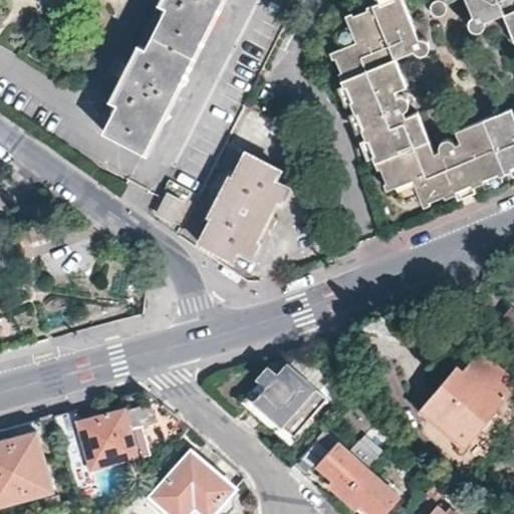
[(145,150),(220,0),(165,0),(164,2),(168,5),(148,44),(144,43),(133,65),(126,63),(120,76),(124,80),(115,98),(119,101),(104,129),(145,150)]
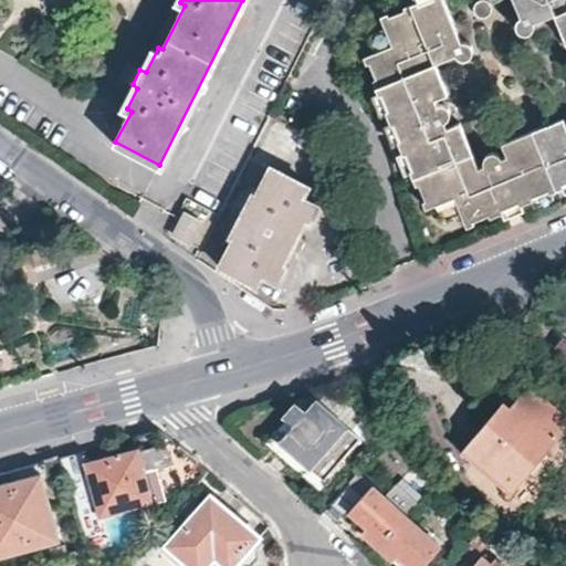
[(552,194),(559,190),(533,128),(503,140),(506,154),(501,157),(493,154),(489,153),(486,154),(483,160),(483,164),(479,165),(478,164),(461,122),(448,127),(446,122),(448,117),(449,113),(448,108),(444,105),(439,104),(438,103),(437,97),(448,93),(437,63),(457,54),(460,59),(465,59),(471,55),(471,49),(469,45),(465,43),(462,43),(459,41),(443,0),(433,0),(435,0),(419,7),(417,3),(404,8),(404,13),(389,18),(386,17),(379,19),(385,33),(390,48),(374,54),(364,58),(374,81),(370,83),(377,97),(381,96),(387,112),(384,114),(389,127),(399,124),(405,128),(409,126),(411,133),(406,135),(405,140),(397,144),(401,157),(406,156),(411,171),(408,173),(413,187),(417,186),(423,201),(421,203),(423,210),(438,205),(453,198),(460,213),(467,229),(474,226),(473,221),(490,216),(491,218),(504,213),(501,207),(503,200),(501,194),(509,190),(511,195),(517,197),(522,206),(535,201),(534,197),(548,190),(552,194)]
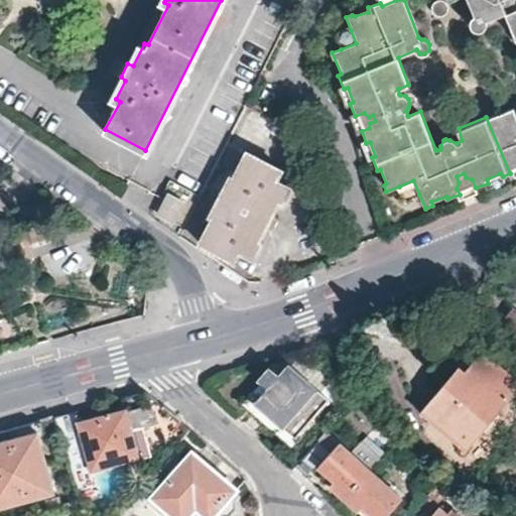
[(443,15),(446,12),(446,6),(443,2),(437,0),(431,3),(430,9),(432,14),(436,16),(439,16),(443,15)]
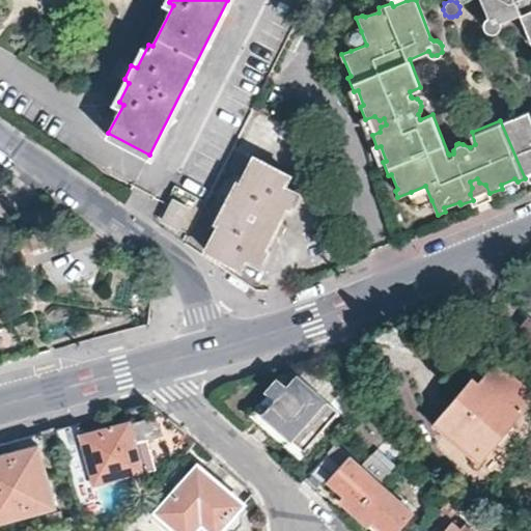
[(530,0),(482,0),(488,16),(485,21),(483,26),(486,31),(492,32),(497,30),(498,28),(499,26),(499,22),(519,14),(530,40),(530,115),(528,109),(500,120),(525,178),(530,175),(530,172),(530,171),(530,0)]
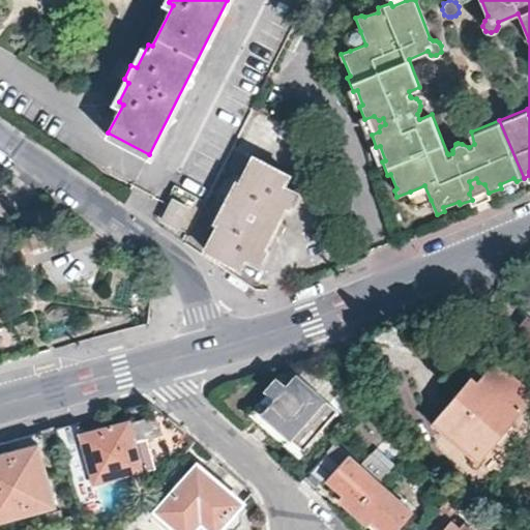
[(365,45),(360,31),(346,37),(350,51),(365,45)]
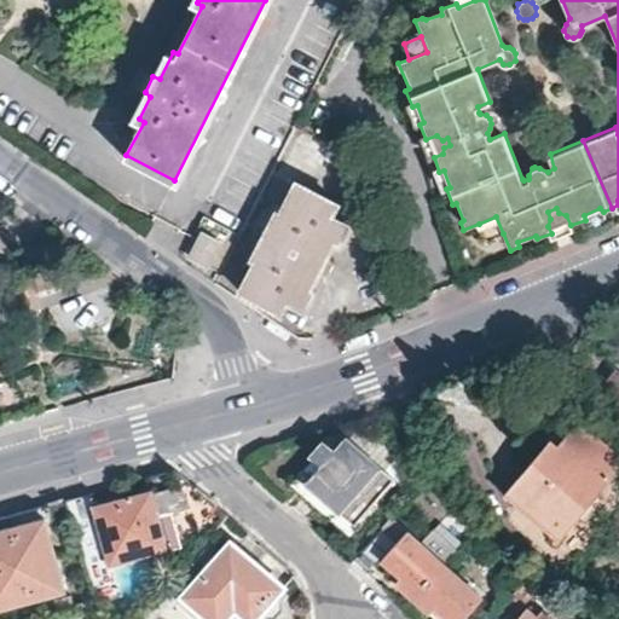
[(426,139),(434,157),(443,154),(444,148),(450,145),(447,138),(443,140),(437,136),(426,139)]
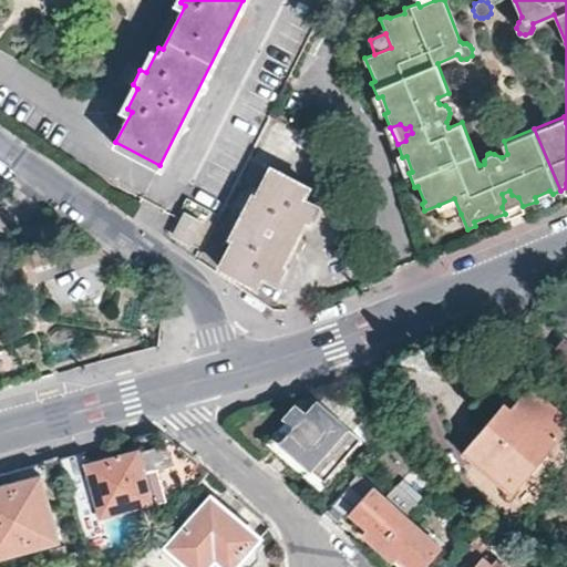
[(17,176),(0,164),(0,181),(4,179),(17,176)]
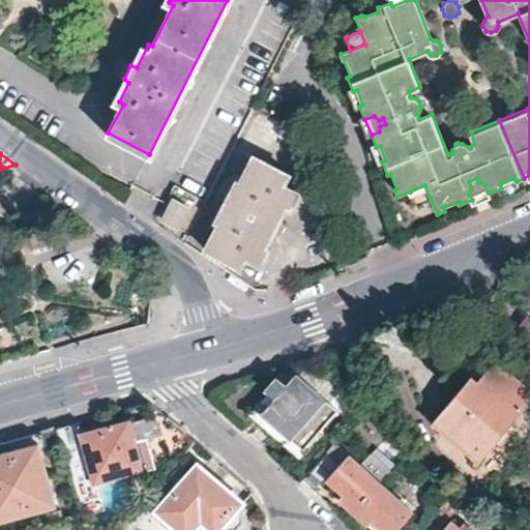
[(262,256),(278,223),(278,222),(293,196),(282,189),(290,173),(256,155),(231,203),(226,200),(223,206),(228,209),(207,247),(242,266),(251,249),(262,256)]
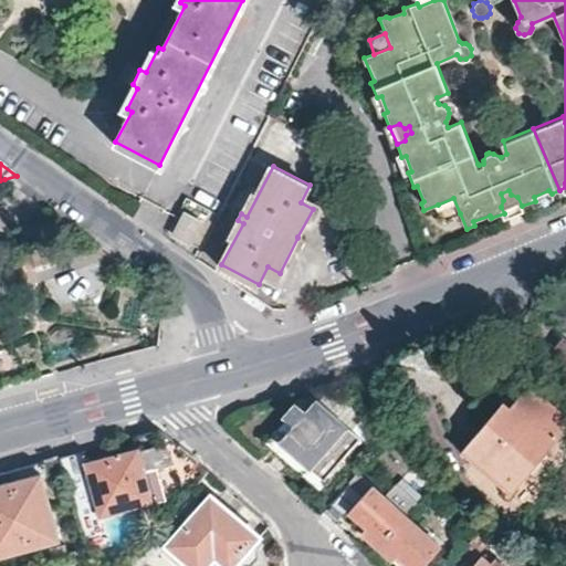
[(513,209),(522,206),(517,197),(511,195),(509,190),(501,194),(503,200),(501,207),(504,213),(513,209)]
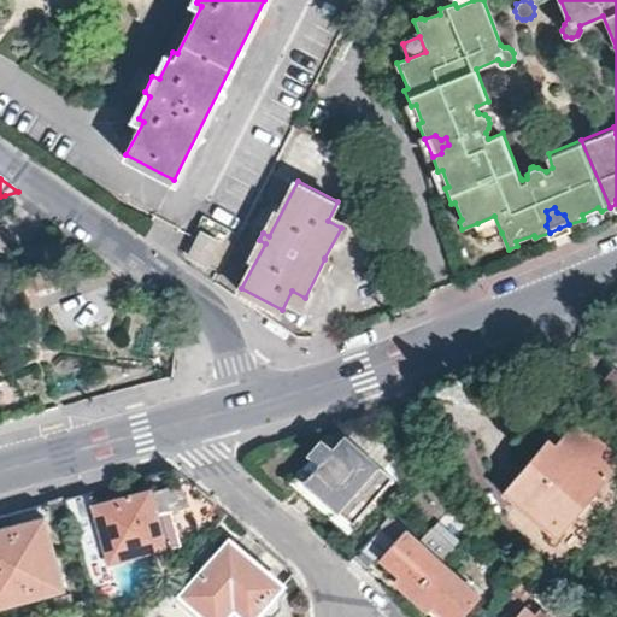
[(485,239),(501,233),(494,216),(477,223),(485,239)]
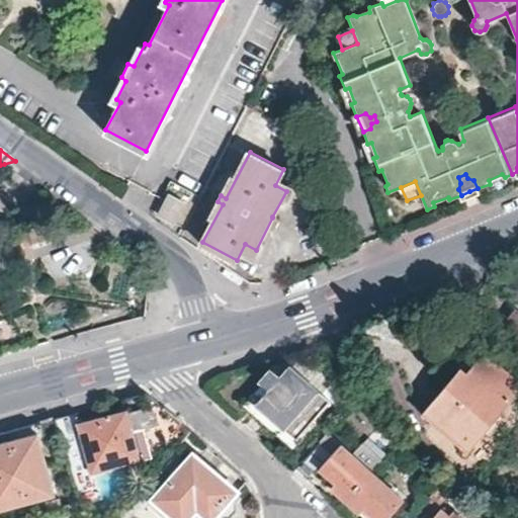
[(0,188),(0,205),(16,200),(0,188)]
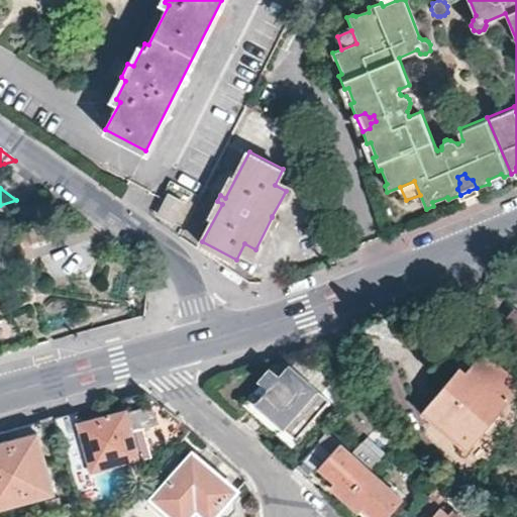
[(187,201),(171,191),(161,210),(177,220),(187,201)]
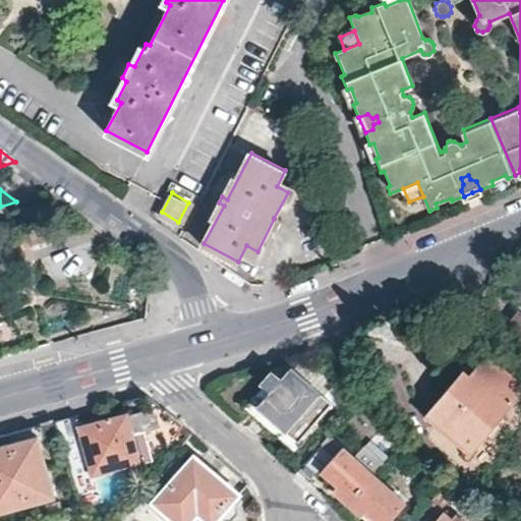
[(520,310),(518,307),(502,328),(520,344),(520,310)]
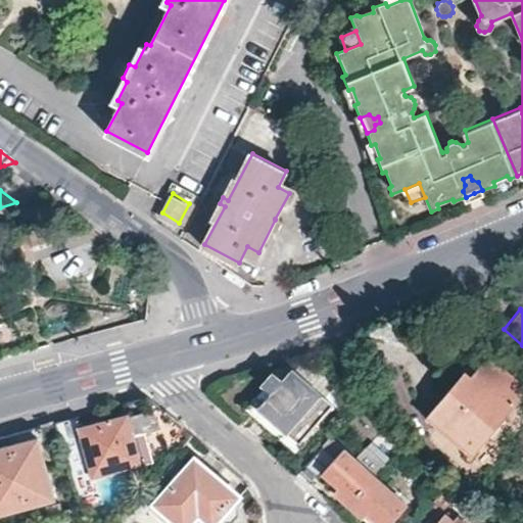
[(424,413),(455,438),(469,421),(477,429),(506,394),(495,387),(511,370),(487,349),(482,358),(468,375),(460,369),(424,413)]
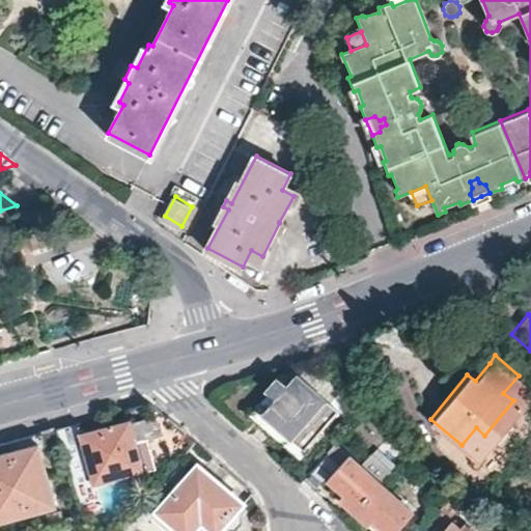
[(482,356),(467,374),(475,381),(490,363),(482,356)]
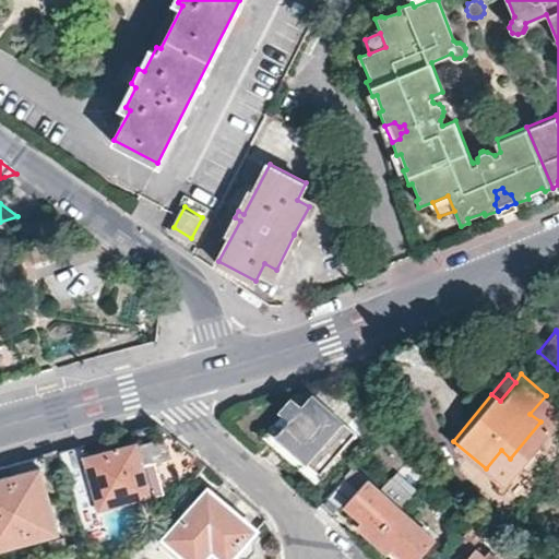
[(310,390),(274,431),(320,472),(356,429),(310,390)]
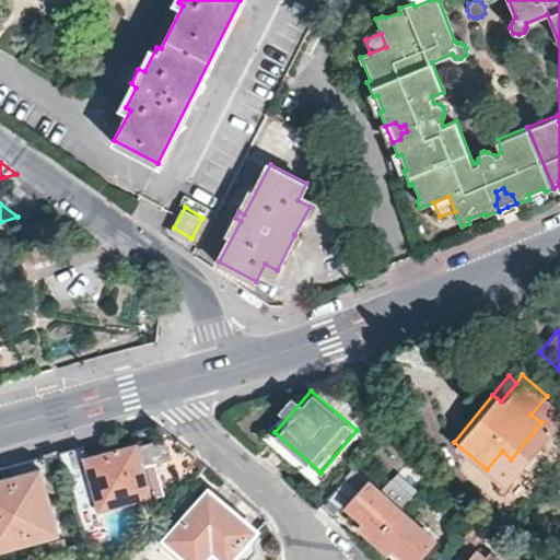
[(541,422),(557,404),(547,396),(531,415),(541,422)]
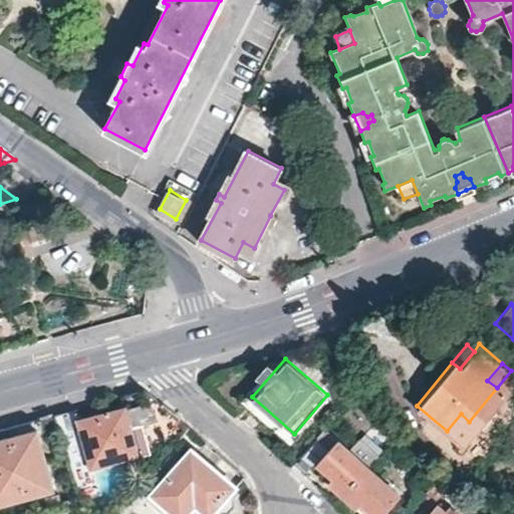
[(74,407),(51,413),(56,433),(74,500),(89,513),(109,513),(189,426),(167,406),(147,388),(121,394),(124,404),(77,418),(74,407)]
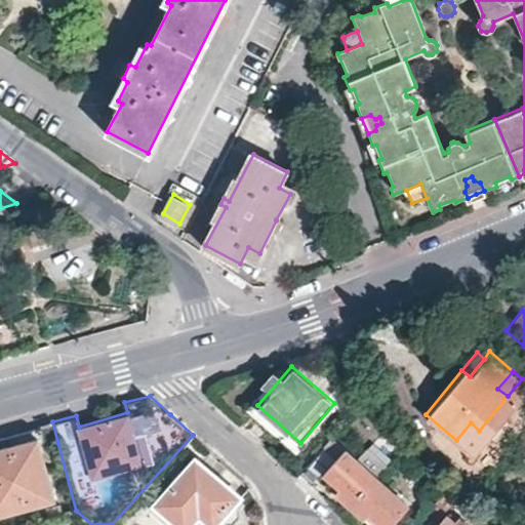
[(11,433),(0,435),(0,514),(49,501),(36,448),(57,442),(52,421),(11,433)]
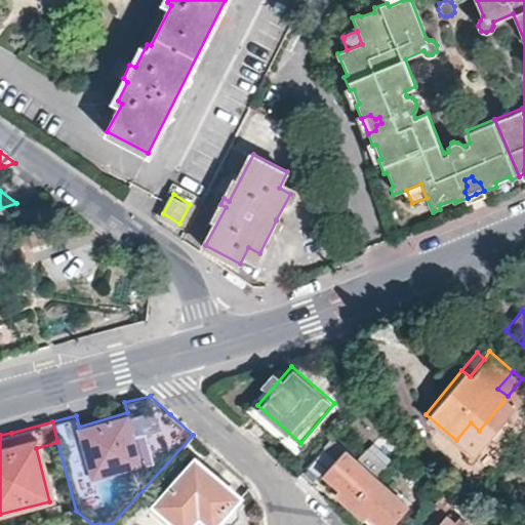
[(456,440),(466,446),(479,431),(471,422),(456,440)]
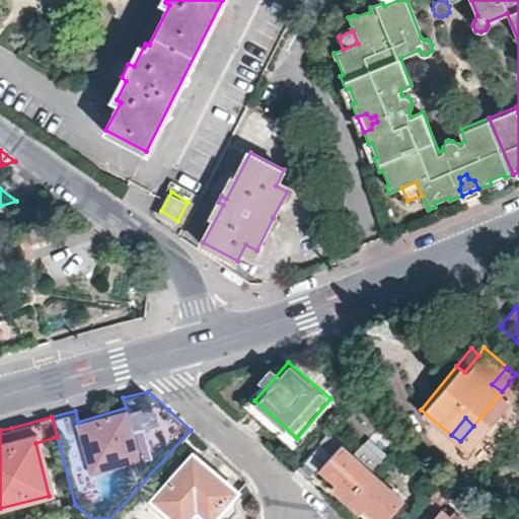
[(383,436),(391,444),(398,436),(389,428),(383,436)]
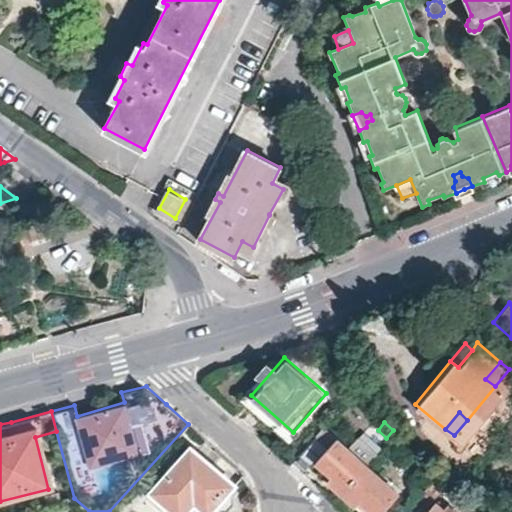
[(320,473),(340,490),(365,460),(334,434),(313,458),(324,468),(320,473)]
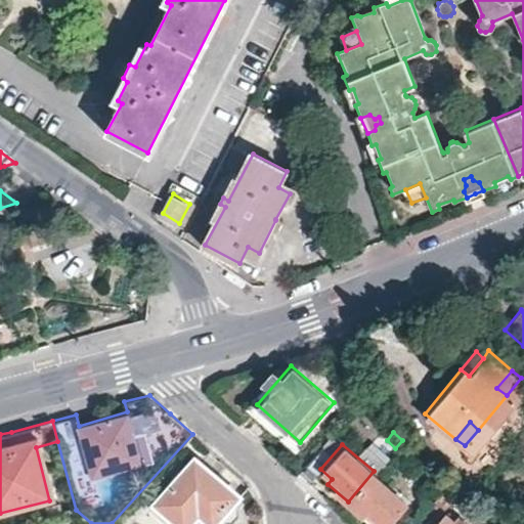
[(214,486),(220,479),(194,456),(153,504),(175,523),(186,523),(197,513),(208,523),(211,523),(218,517),(224,522),(227,523),(230,523),(231,523),(239,514),(241,512),(237,507),(230,501),(214,486)]
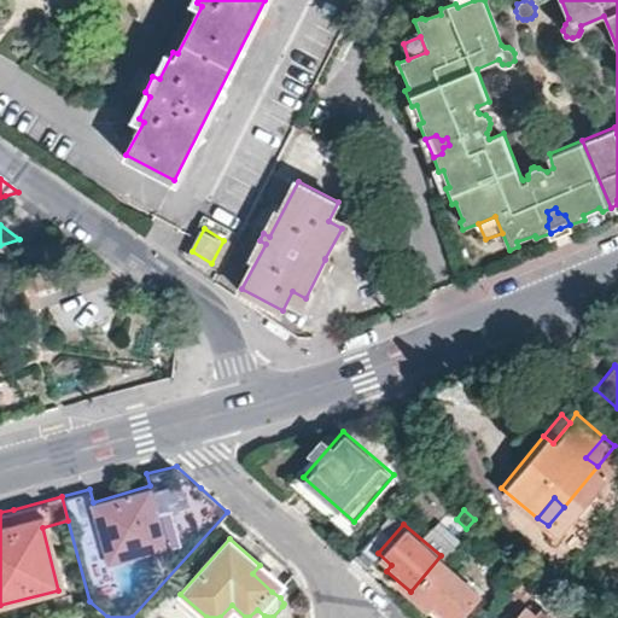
[(441,555),(410,592),(437,614),(442,608),(452,617),(455,617),(481,590),(441,555)]
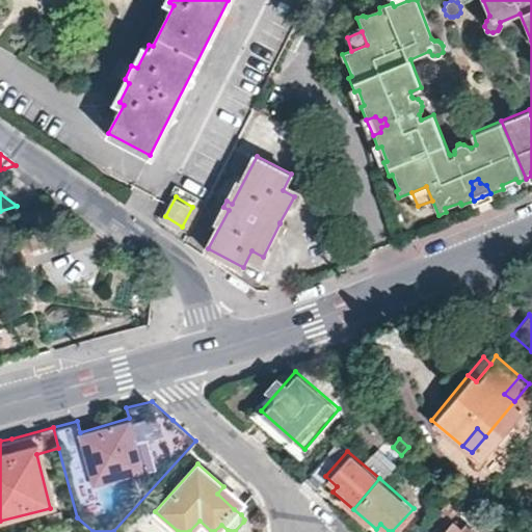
[(241,502),(223,486),(217,494),(234,509),(241,502)]
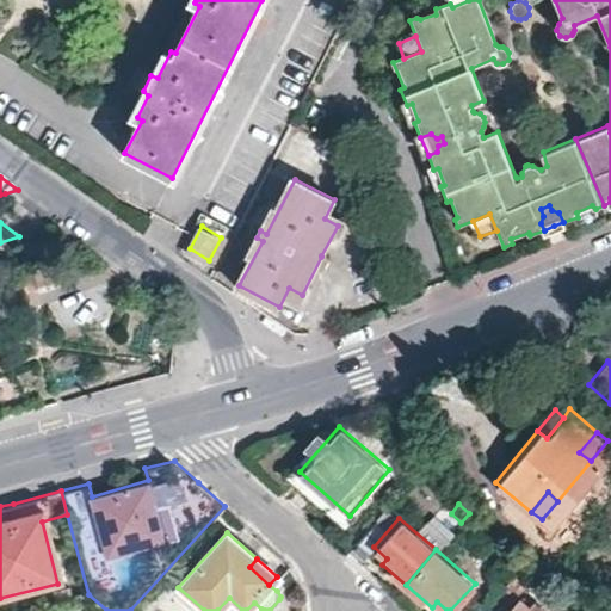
[(534,610),(503,584),(477,610),(534,610)]
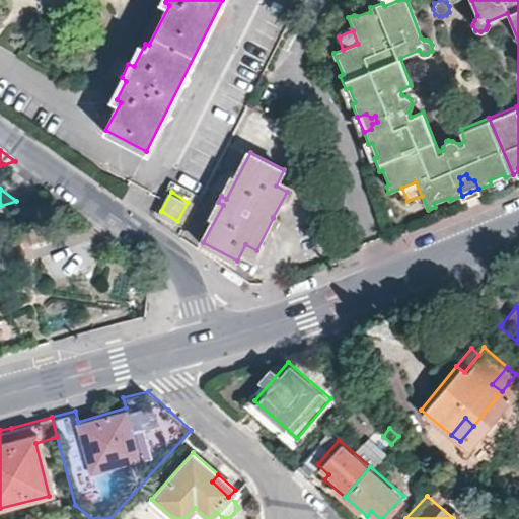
All buildings are outlined.
